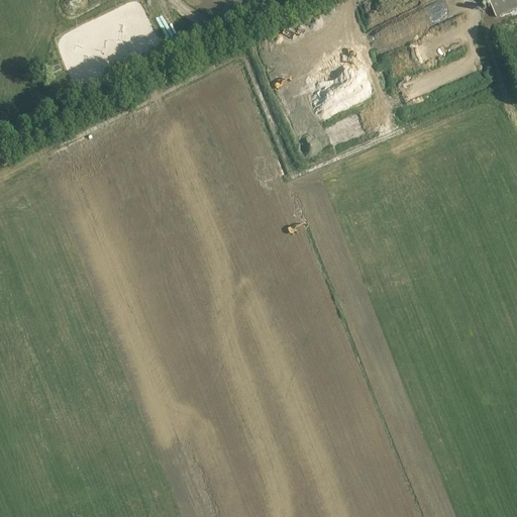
[(516,0),(487,0),(496,17),(516,7),(516,0)]
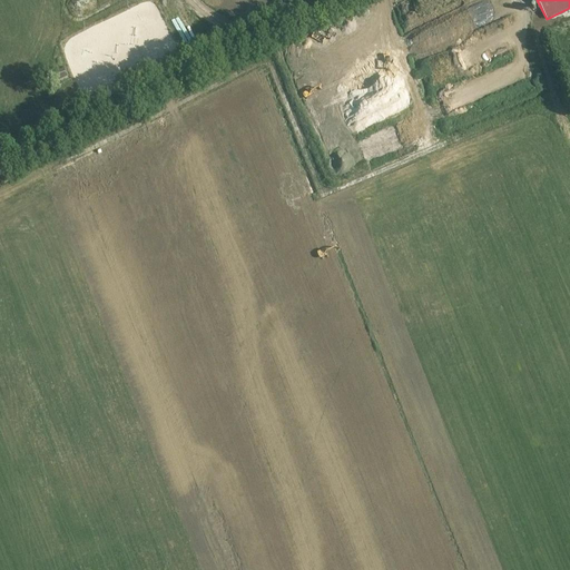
[(451,13),(441,19),(443,23),(421,36),(424,42),(458,26),(451,13)]
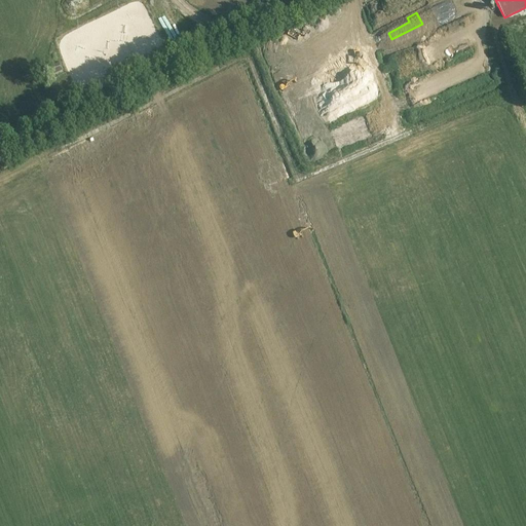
[(451,36),(443,37),(444,47),(453,46),(451,36)]
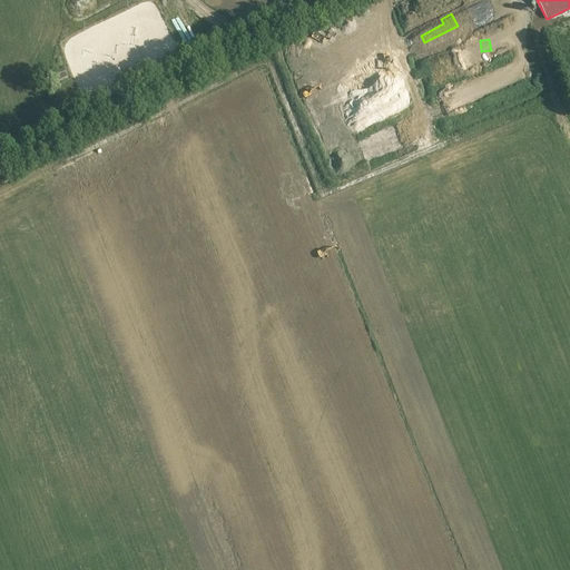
[(50,76),(53,85),(68,78),(64,70),(50,76)]
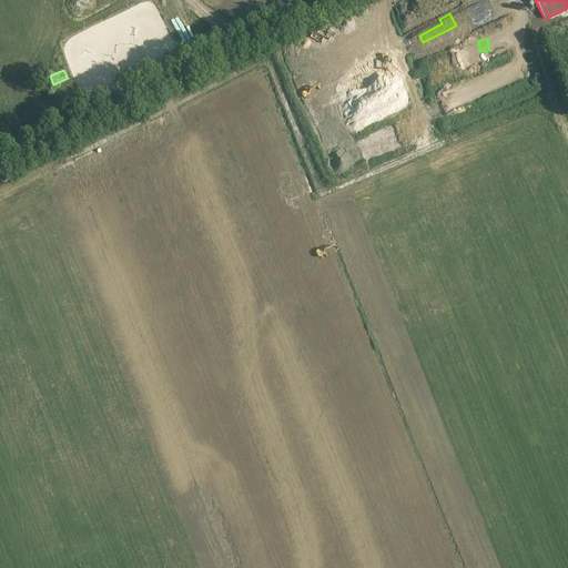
[(24,205),(29,217),(34,215),(30,204),(24,205)]
